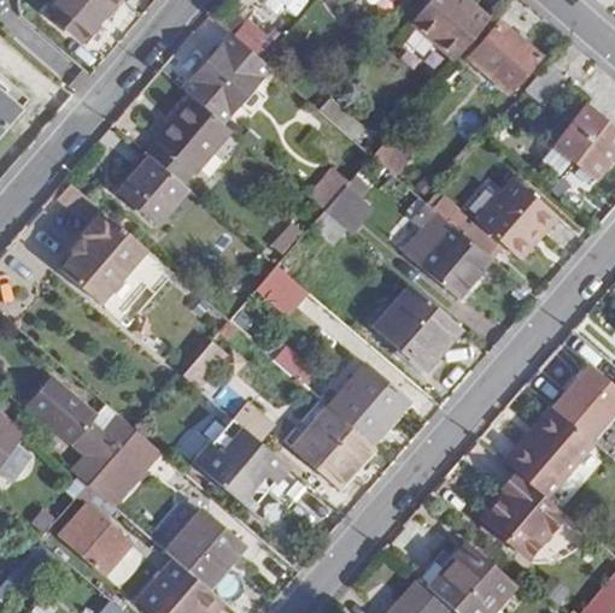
[(56,0),(48,9),(83,37),(115,0),(56,0)]
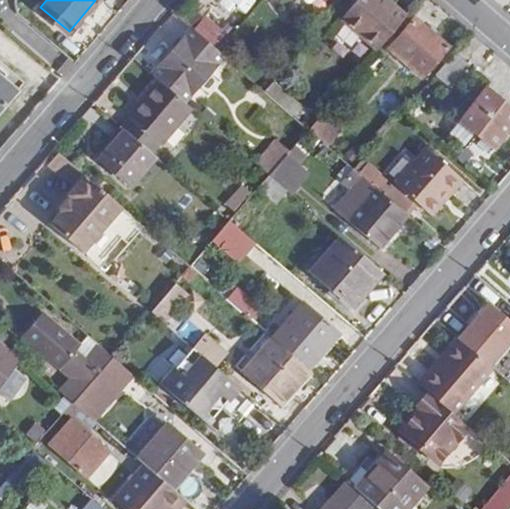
[(240,13),(249,0),(226,0),(225,1),(240,13)]
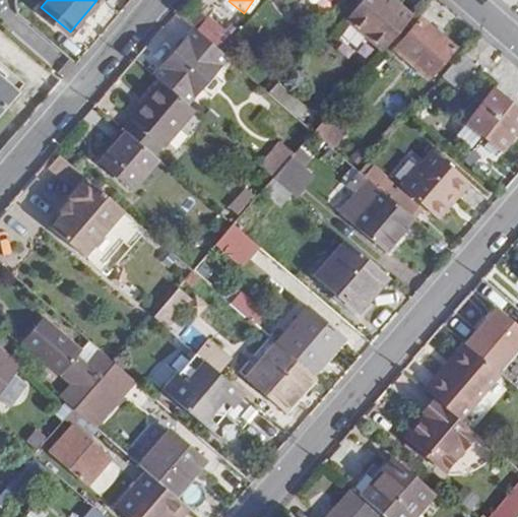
[(363,0),(343,22),(379,55),(412,16),(398,4),(395,8),(386,0),(363,0)]
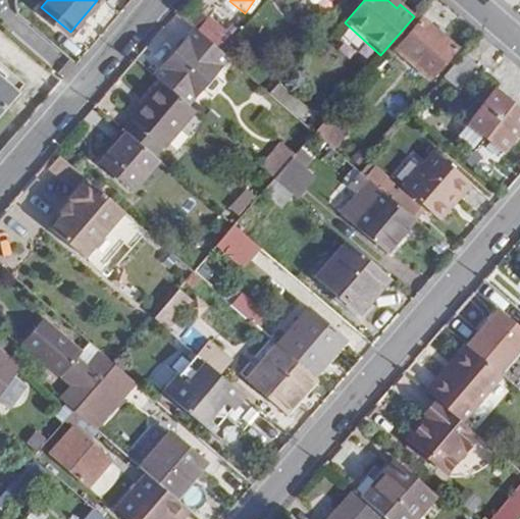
[(232,39),(203,13),(192,27),(194,28),(221,52),(232,39)]
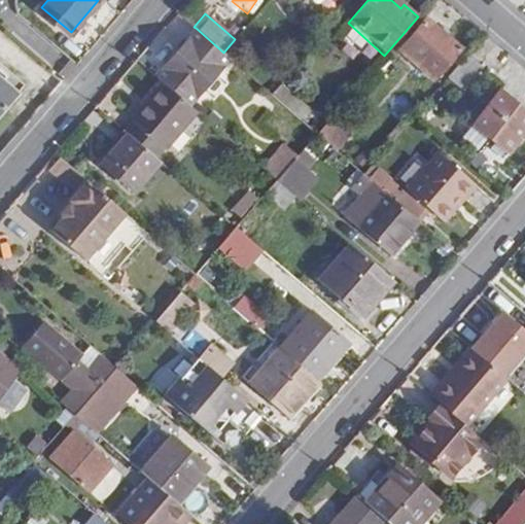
[(433,77),(460,47),(425,15),(398,46),(433,77)]
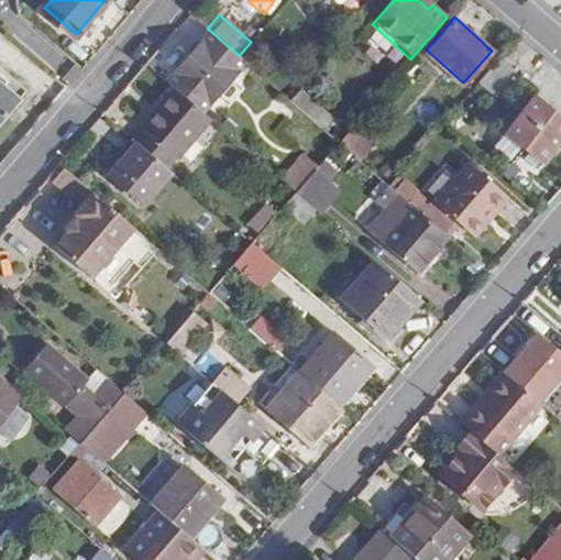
[(239,56),(209,30),(166,80),(174,87),(200,110),(244,61),(239,56)]
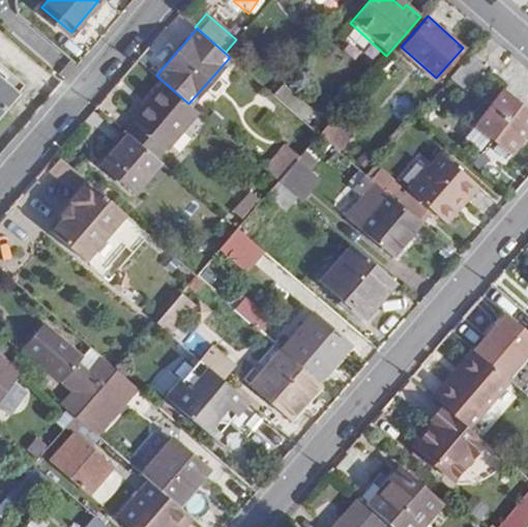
[(469,84),(490,61),(474,49),(455,71),(469,84)]
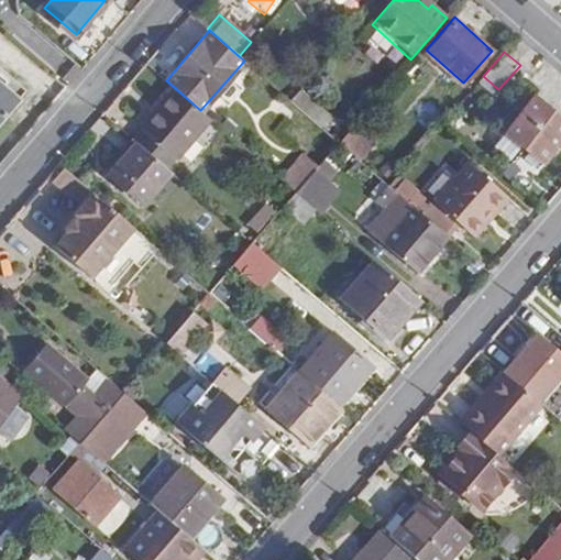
[(540,161),(560,135),(560,113),(525,83),(493,121),(507,132),(524,146),(540,161)]
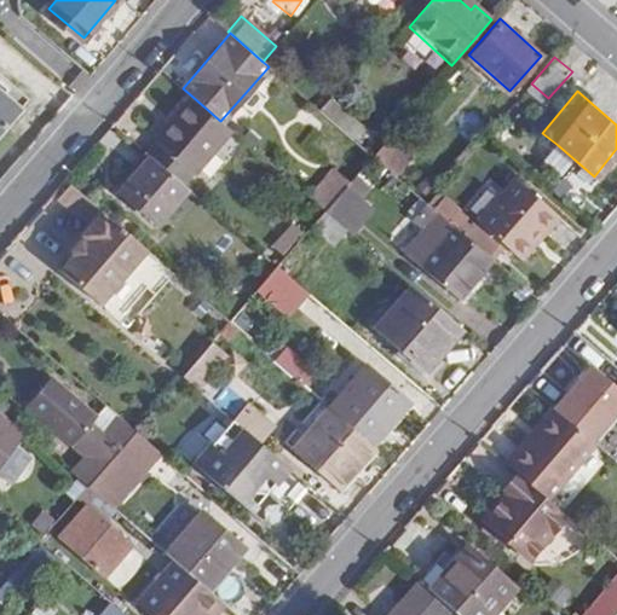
[(0,128),(18,109),(0,92),(0,128)]
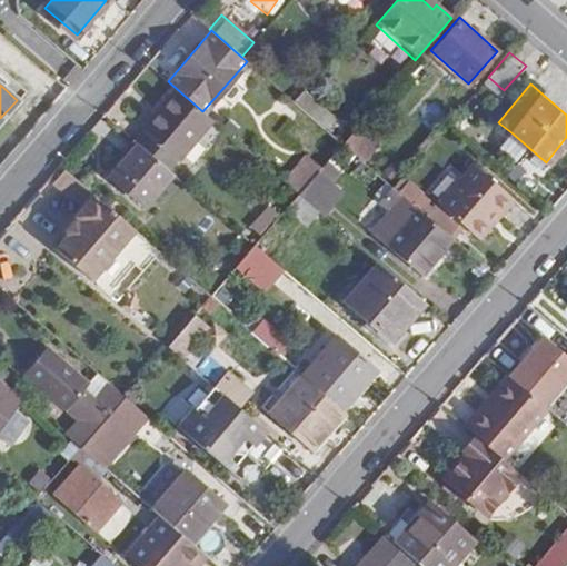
[(132,138),(139,144),(167,168),(211,119),(202,111),(176,88),(132,138)]
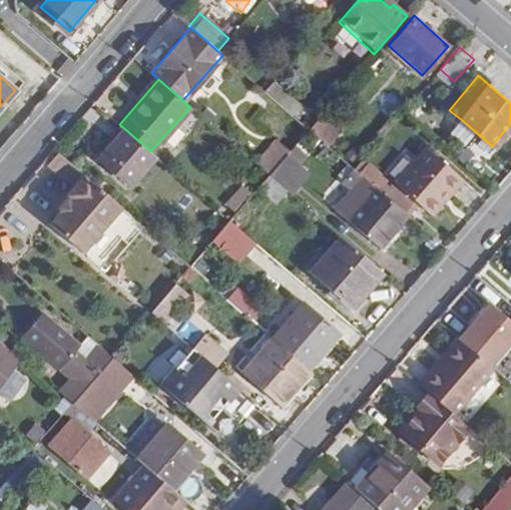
[(293,116),(300,108),(271,81),(263,90),(293,116)]
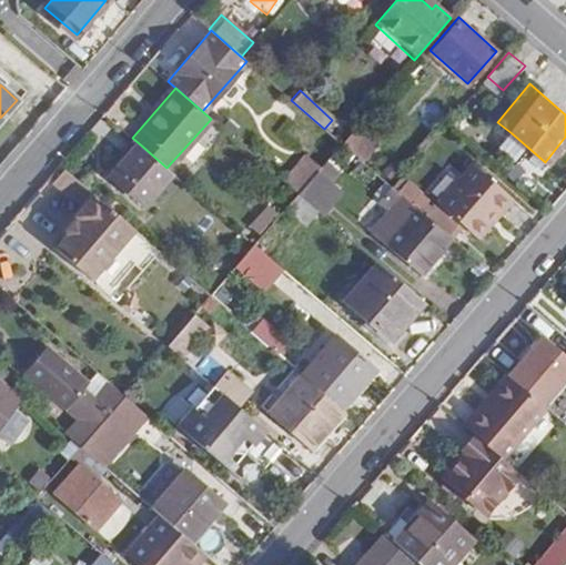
[(372,108),(361,122),(366,127),(378,113),(372,108)]
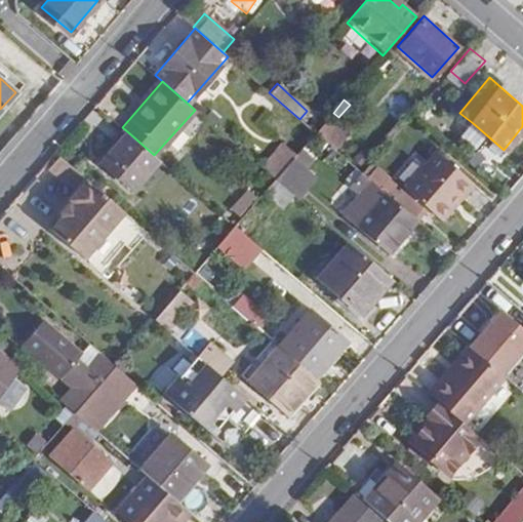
[(329,117),(316,132),(335,150),(349,134),(329,117)]
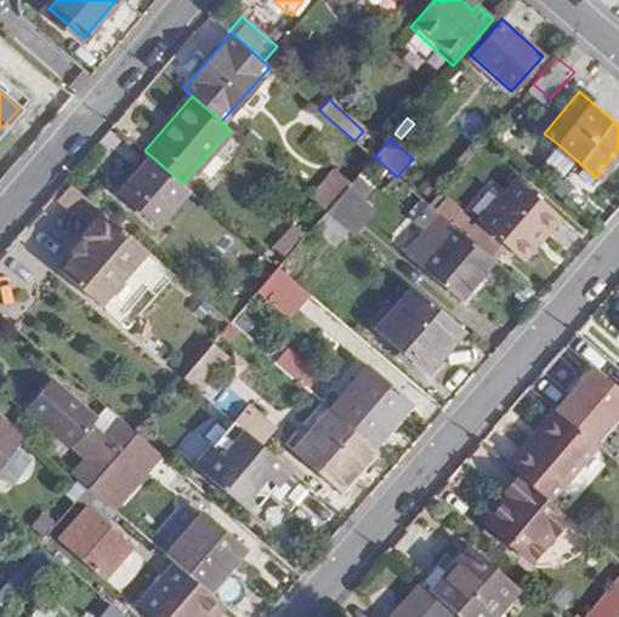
[(566,176),(578,161),(560,146),(546,161),(566,176)]
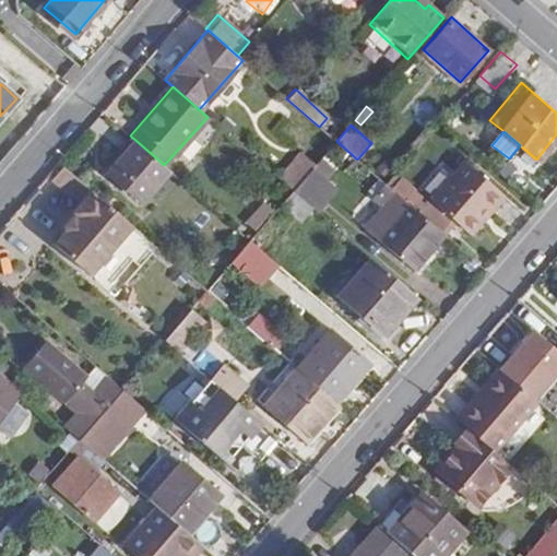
[(169,170),(164,165),(137,141),(108,174),(140,202),(169,170)]
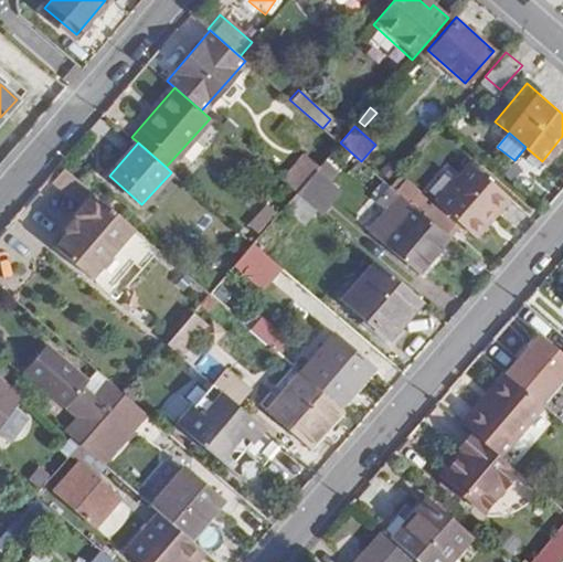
[(320,163),(331,173),(349,155),(338,145),(320,163)]
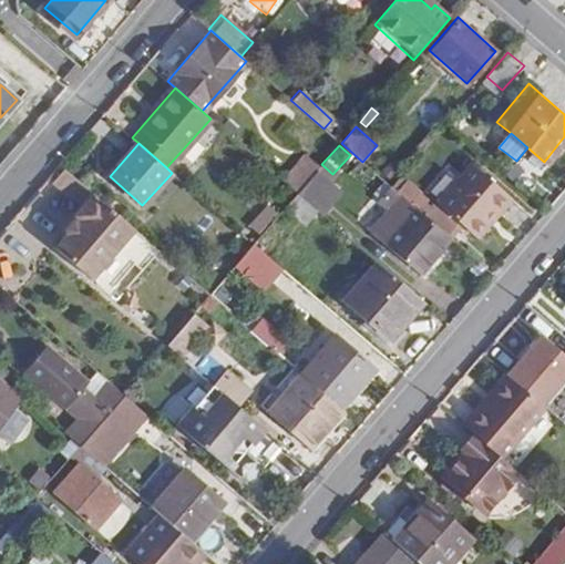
[(283,181),(298,194),(316,173),(320,167),(305,153),(283,181)]
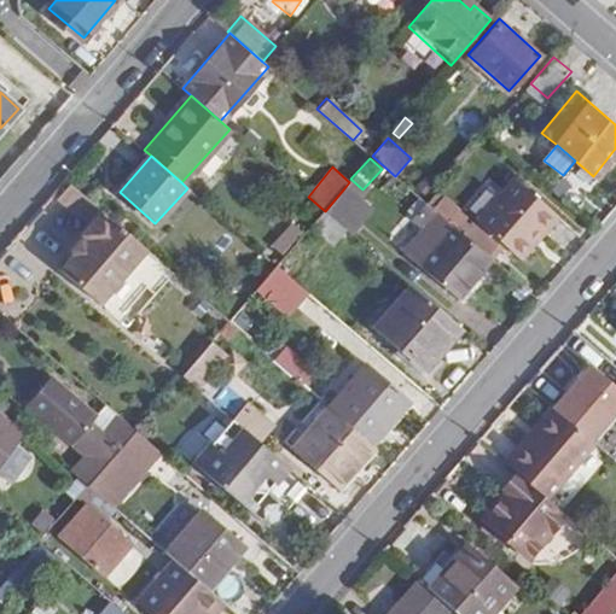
[(540,226),(555,211),(510,174),(474,216),(512,250),(535,223),(540,226)]
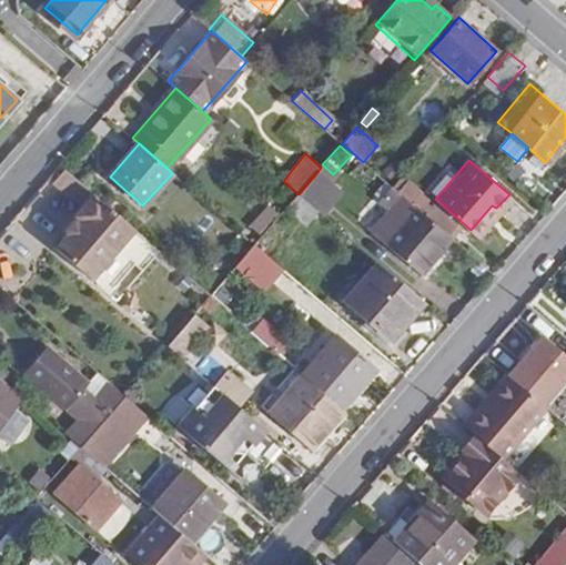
[(63,167),(54,178),(61,183),(70,173),(63,167)]
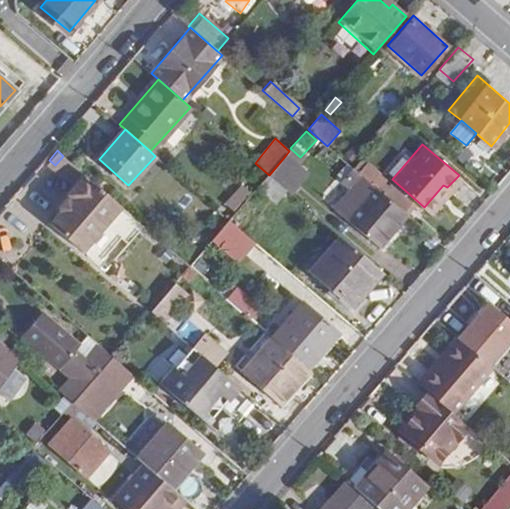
[(63,156),(55,165),(73,181),(82,171),(63,156)]
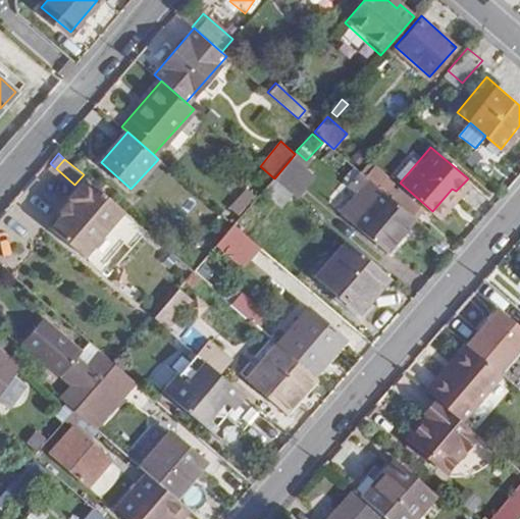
[(296,197),(312,177),(291,159),(274,178),(293,195),(296,197)]
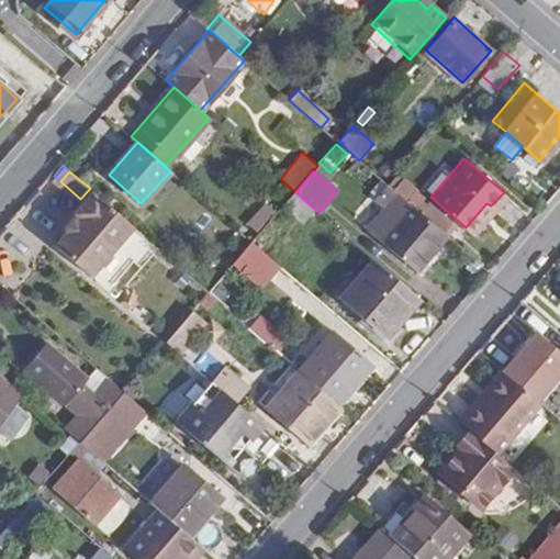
[(450,222),(400,176),(391,188),(394,190),(418,212),(440,232),(450,222)]
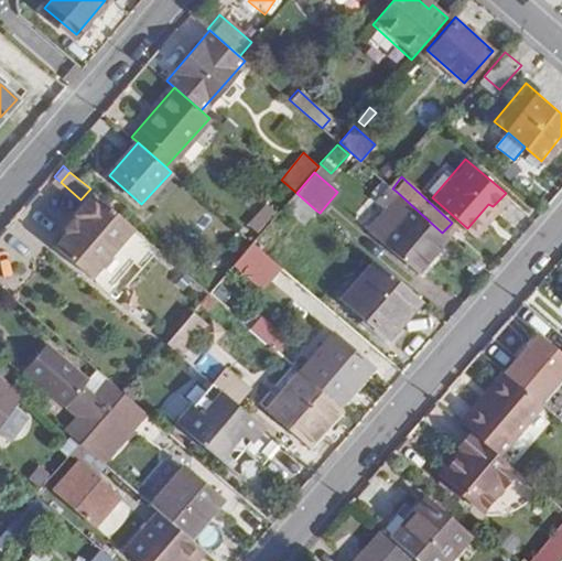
[(420,213),(396,191),(385,204),(409,225),(420,213)]
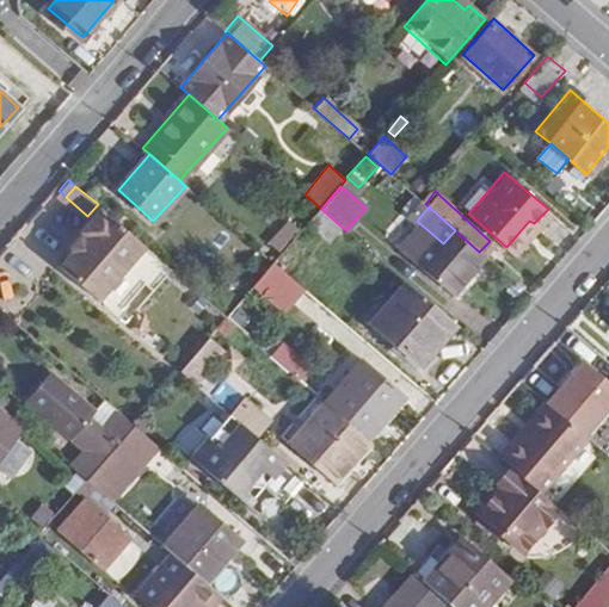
[(98,299),(145,245),(100,208),(79,230),(84,235),(82,236),(75,235),(67,245),(69,252),(59,265),(98,299)]
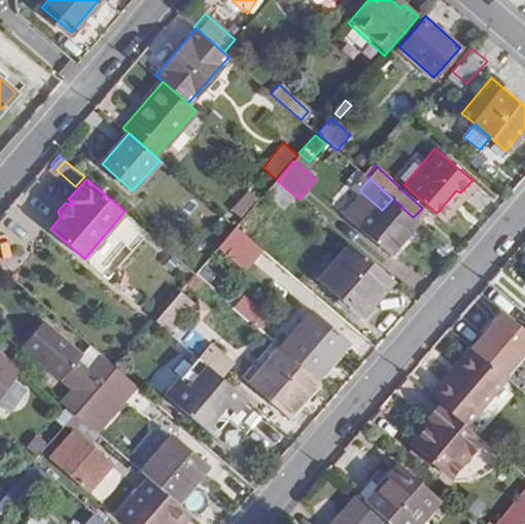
[(295,197),(277,180),(266,194),(284,210),(295,197)]
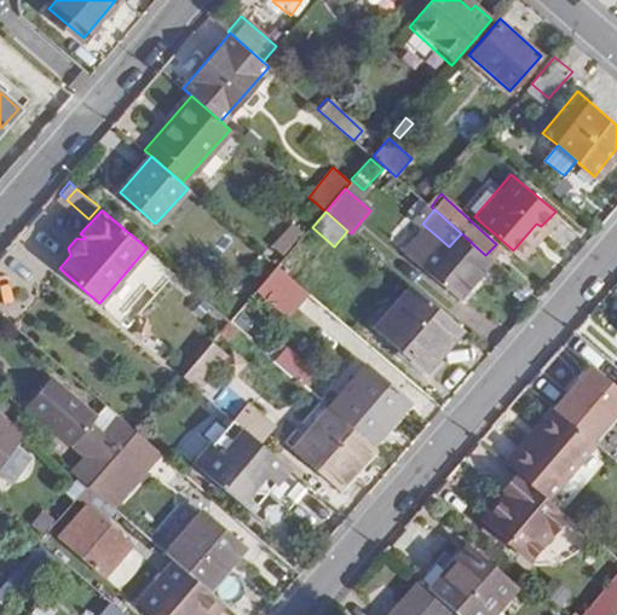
[(427,272),(456,299),(490,259),(485,255),(461,233),(449,247),(427,272)]
